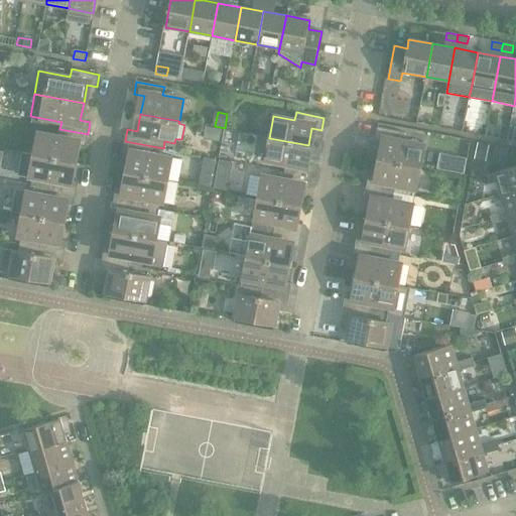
[(385,142),(382,160),(420,167),(424,145),(404,141),(405,133),(378,128),(375,140),(385,142)]
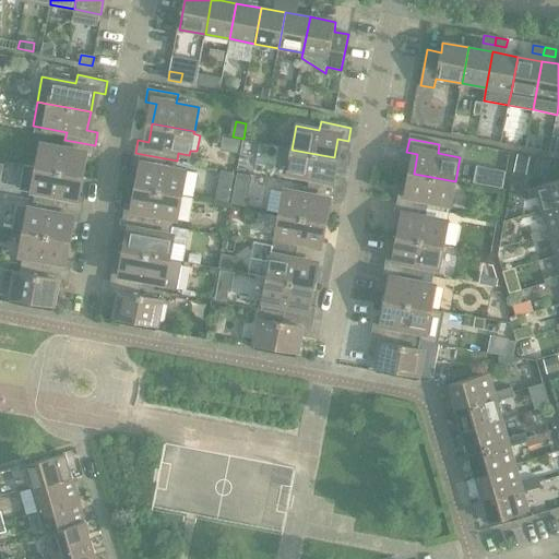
[(40,143),(36,167),(79,176),(82,156),(93,158),(95,145),(64,140),(63,147),(40,143)]
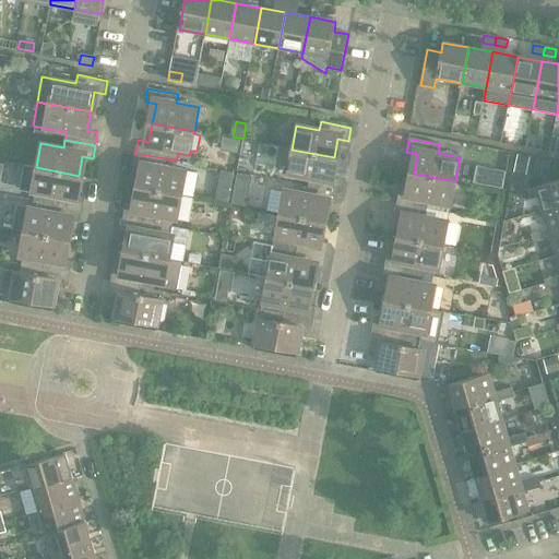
[(334,157),(292,150),(287,174),(310,178),(308,187),(339,192),(341,179),(330,177),(334,157)]
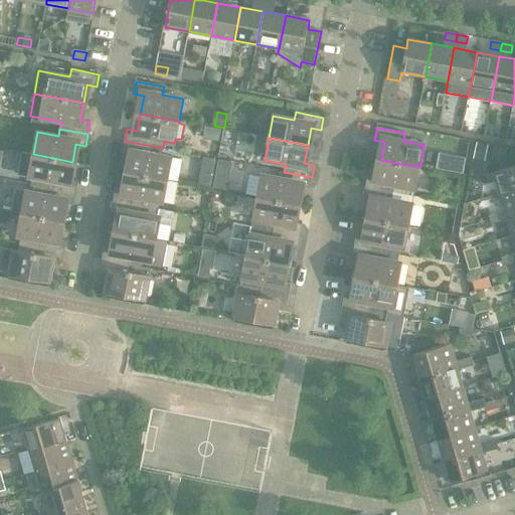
[(163,148),(125,141),(123,153),(132,155),(129,172),(177,182),(182,160),(162,156),(163,148)]
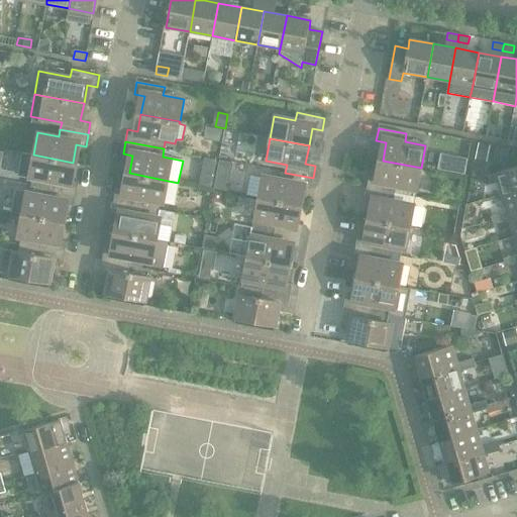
[(479,143),(476,160),(486,162),(490,145),(479,143)]
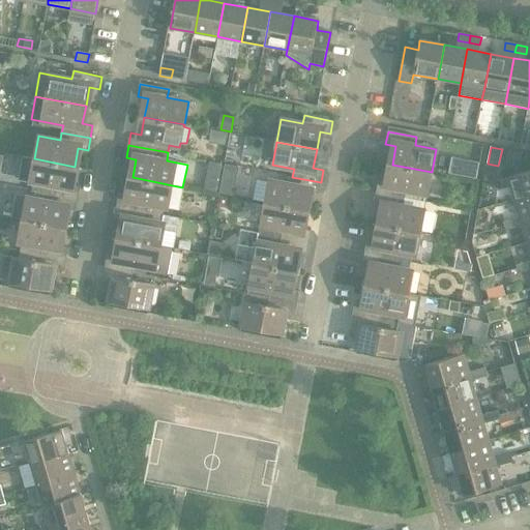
[(24,157),(20,180),(30,182),(33,182),(32,190),(50,194),(79,199),(81,186),(70,184),(75,167),(34,158),(24,157)]
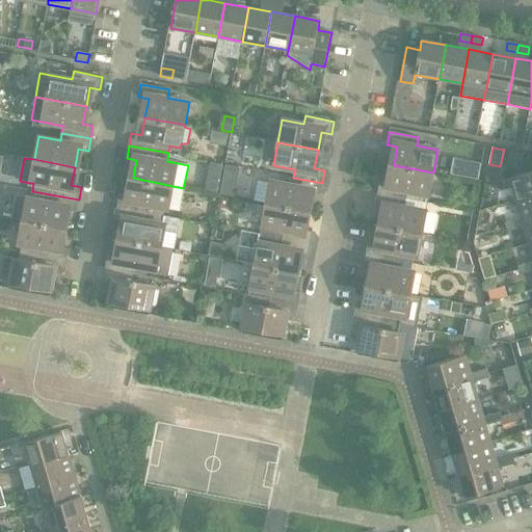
[(210,162),(208,177),(221,180),(223,165),(210,162)]
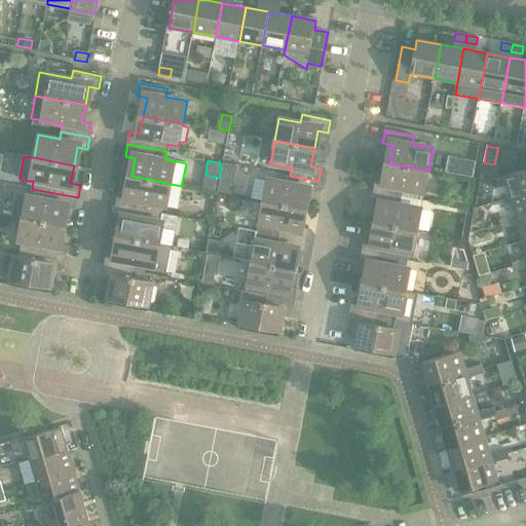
[(223,163),(221,177),(234,179),(236,166),(223,163)]
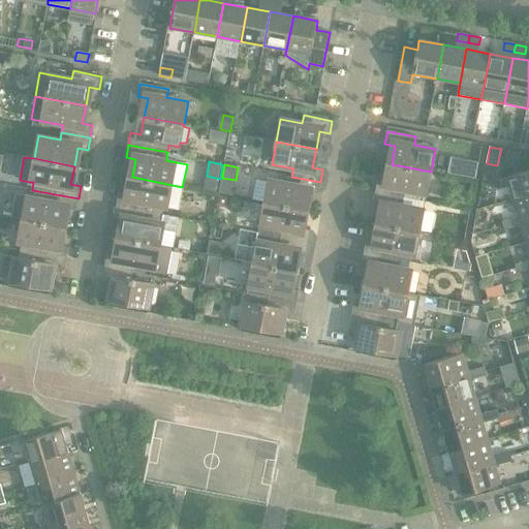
[(378,180),(375,192),(404,197),(405,190),(427,194),(431,172),(392,164),(387,182),(378,180)]
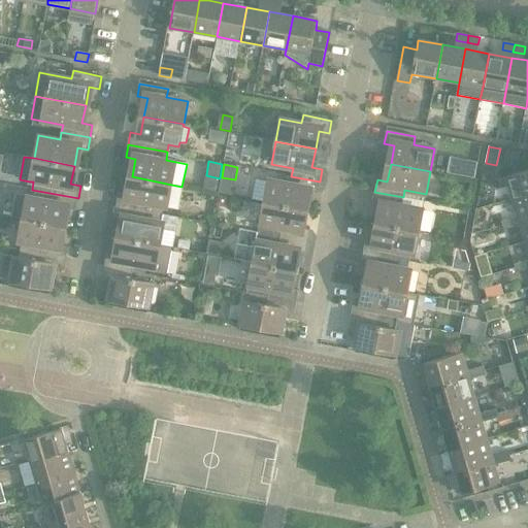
[(508,187),(513,199),(527,195),(527,170),(506,177),(498,180),(500,189),(508,187)]
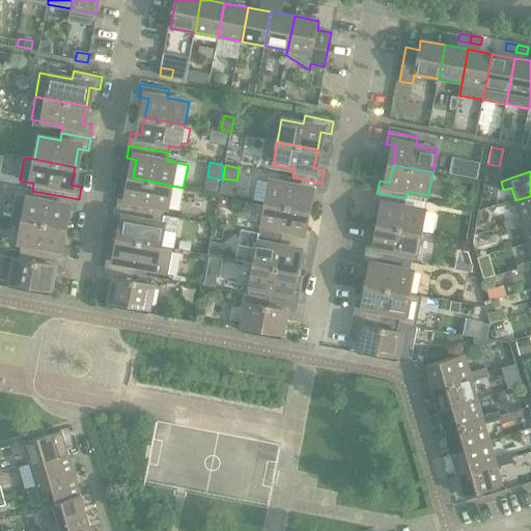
[(129,196),(119,194),(117,206),(163,216),(165,207),(178,211),(183,188),(133,177),(129,196)]
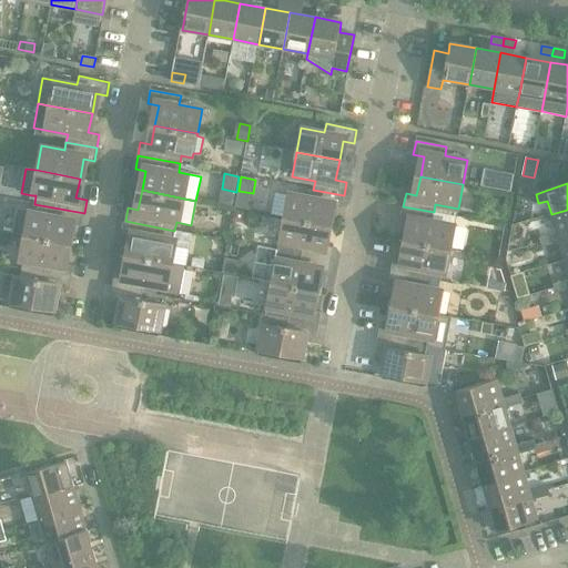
[(288,193),(284,217),(327,225),(331,206),(342,209),(344,195),(313,190),(312,198),(288,193)]
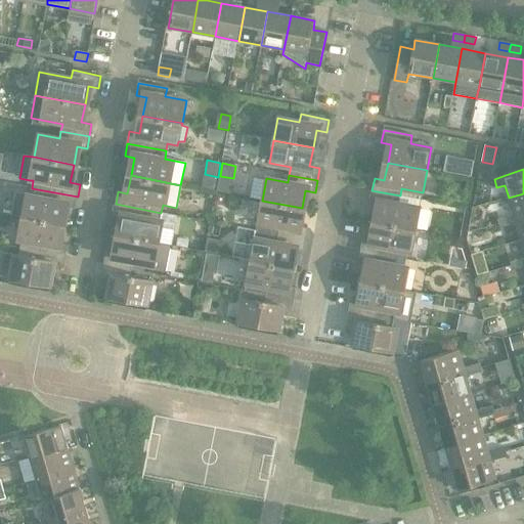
[(16,192),(12,216),(23,217),(61,225),(66,207),(75,209),(78,197),(49,191),(32,188),(31,195),(27,194),(16,192)]
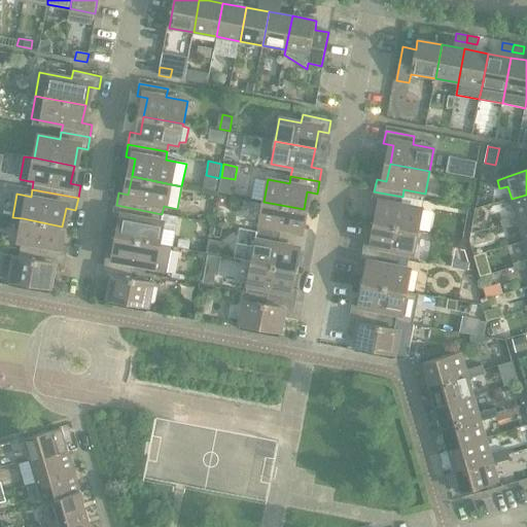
[(402,197),(374,191),(372,204),(382,206),(378,223),(418,232),(422,209),(400,205),(402,197)]
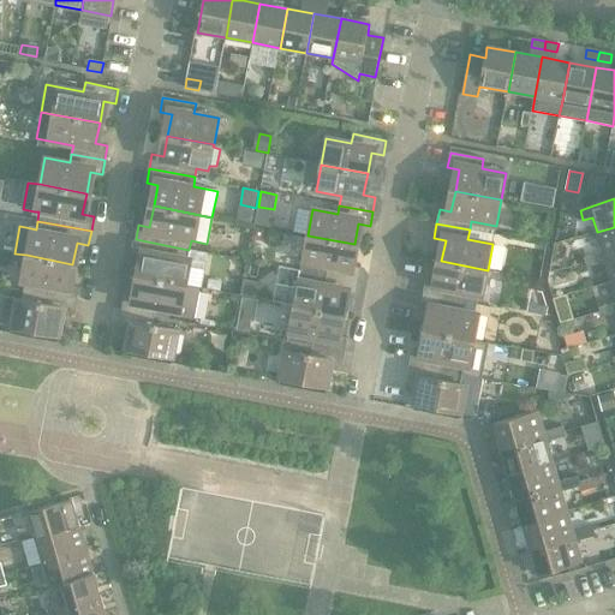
[(614,227),(597,232),(603,252),(604,257),(614,254),(614,227)]
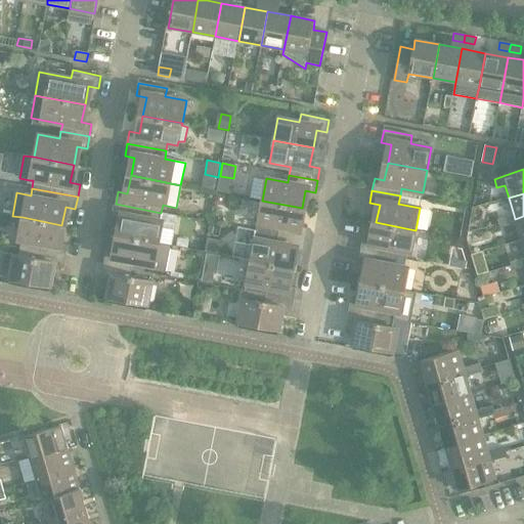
[(262,201),(256,230),(306,241),(308,228),(298,226),(302,208),(262,201)]
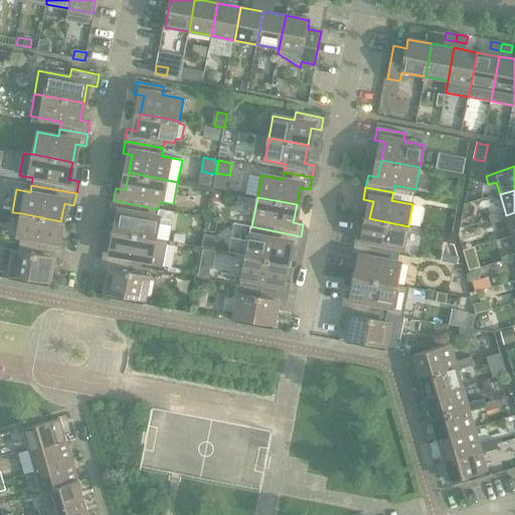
[(158,209),(114,200),(111,212),(121,214),(117,231),(156,239),(160,217),(157,216),(158,209)]
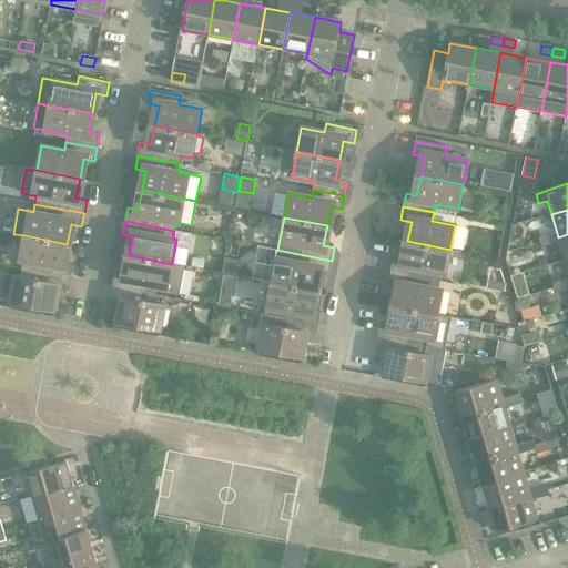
[(548,235),(550,245),(559,242),(565,261),(567,259),(567,234),(558,237),(557,233),(548,235)]
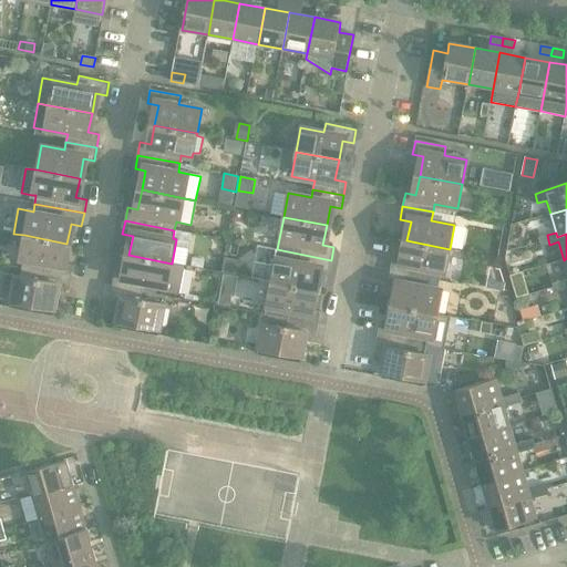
[(24,235),(19,260),(23,260),(21,268),(41,272),(71,278),(74,265),(63,263),(66,244),(24,235)]
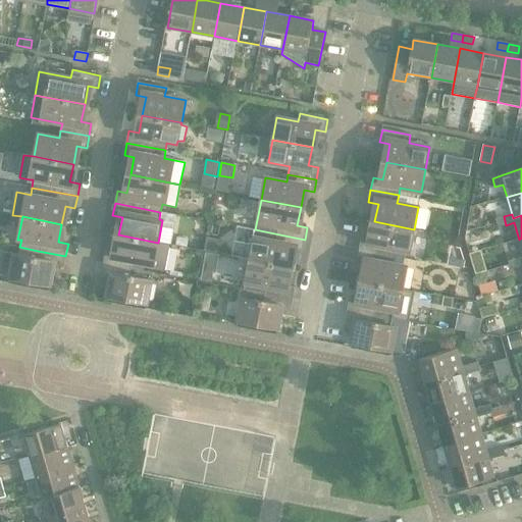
[(496,218),(497,223),(498,227),(506,225),(504,216),(496,218)]
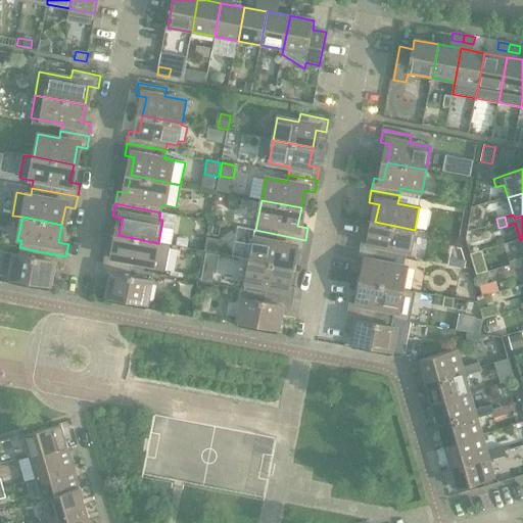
[(372,240),(362,238),(360,250),(406,259),(407,251),(411,252),(415,230),(375,222),(372,240)]
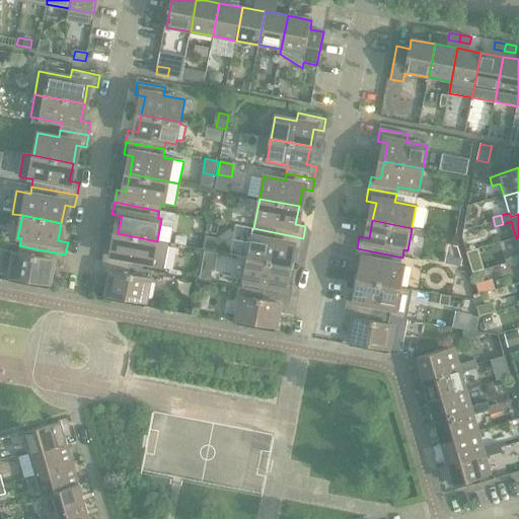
[(253,228),(248,258),(287,266),(291,247),(300,249),(303,238),(253,228)]
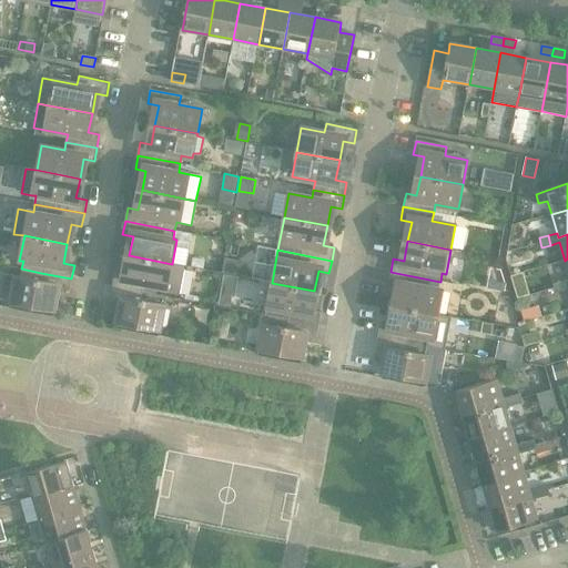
[(115,273),(112,286),(143,292),(144,284),(162,287),(161,292),(180,295),(185,266),(172,264),(129,255),(125,275),(115,273)]
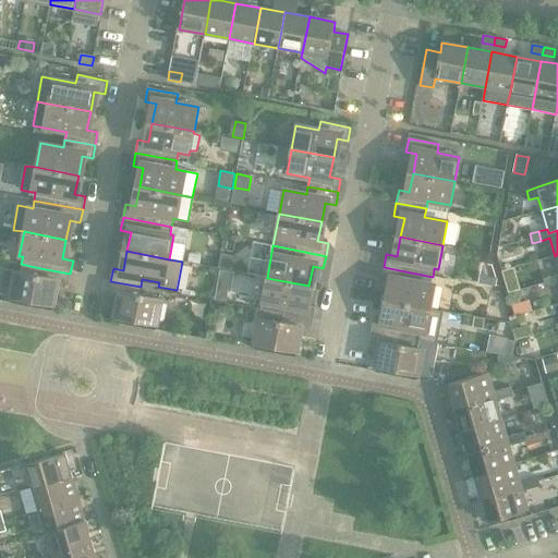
[(190,254),(187,263),(199,265),(202,256),(190,254)]
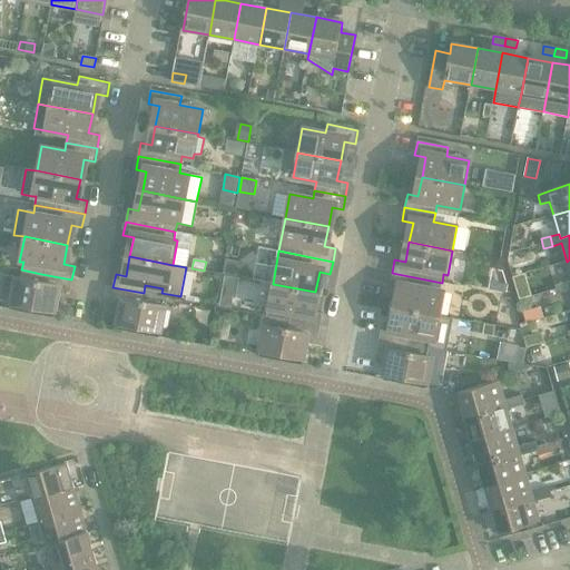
[(5,275),(0,301),(55,312),(58,291),(69,293),(71,279),(41,274),(21,269),(20,278),(5,275)]
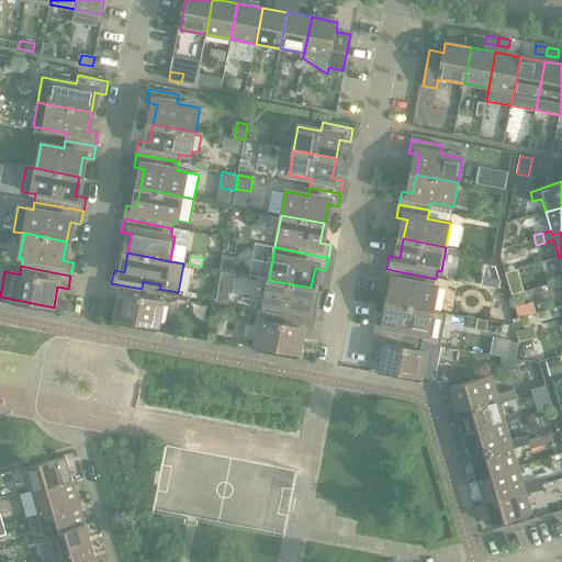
[(436,279),(386,269),(384,282),(394,284),(391,303),(434,312),(438,288),(434,287),(436,279)]
